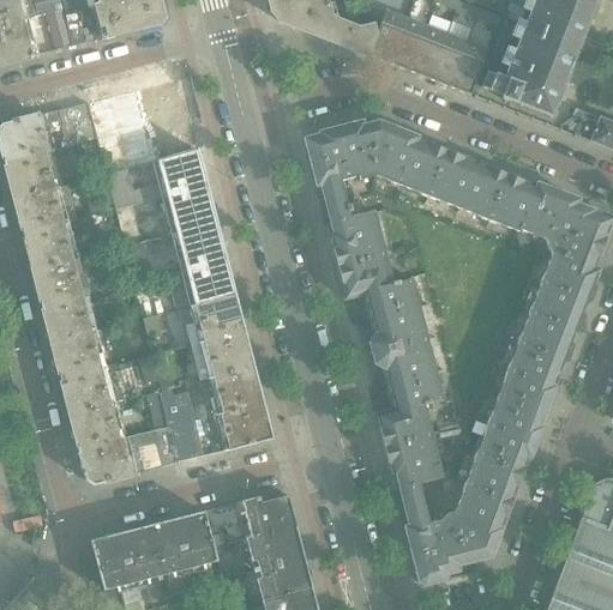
[(0,0),(0,62),(31,55),(17,0),(0,0)]
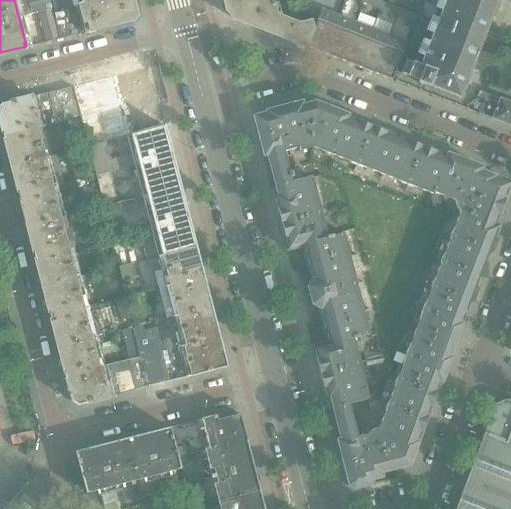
[(43,0),(45,8),(52,6),(50,0),(43,0)]
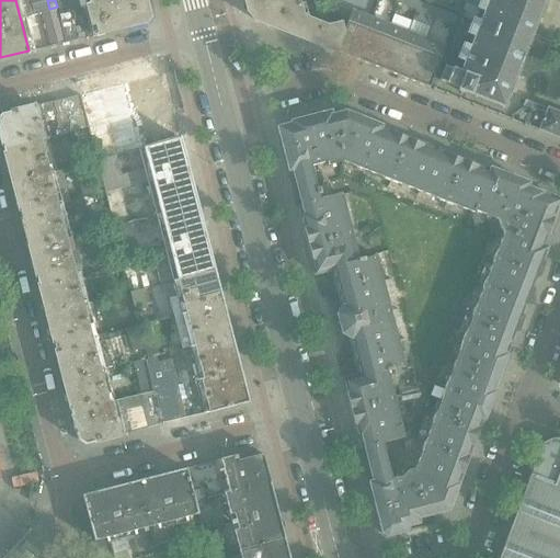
[(149,14),(146,0),(89,0),(90,2),(58,11),(66,41),(98,32),(146,20),(149,14)]
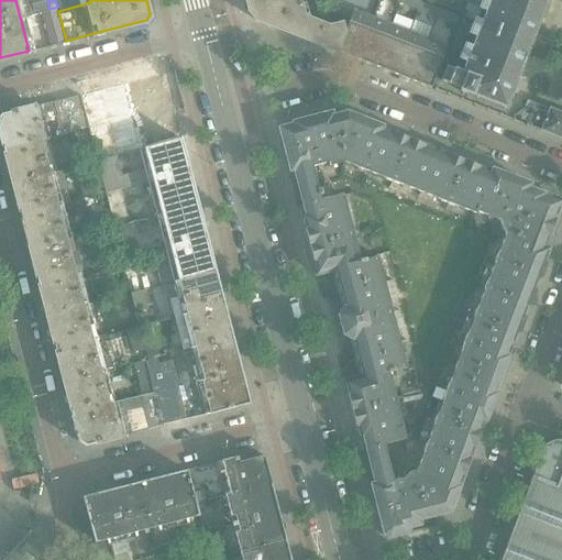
[(301,1),(300,0),(245,0),(249,9),(256,18),(268,23),(275,6),(278,7),(301,1)]
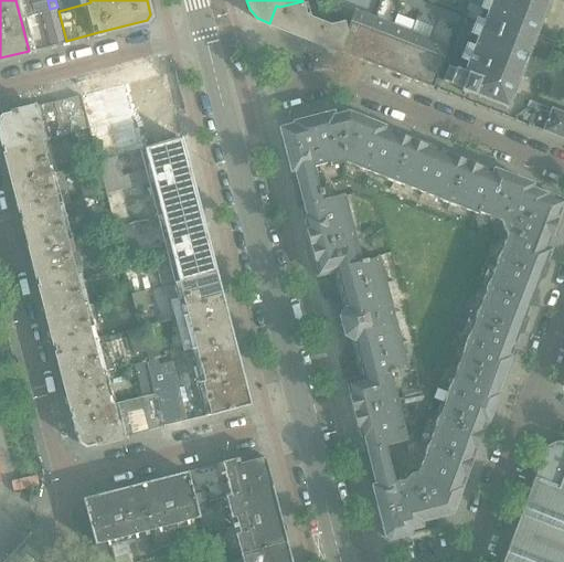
[(439,16),(443,7),(426,0),(423,0),(419,8),(439,16)]
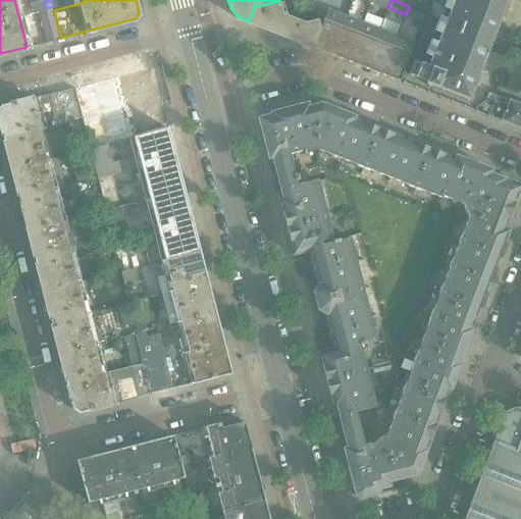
[(468,99),(507,0),(432,0),(443,4),(441,7),(448,9),(445,17),(438,15),(432,30),(439,33),(435,42),(429,39),(423,54),(430,56),(426,65),(412,59),(407,72),(415,75),(414,76),(426,82),(426,83),(468,99)]
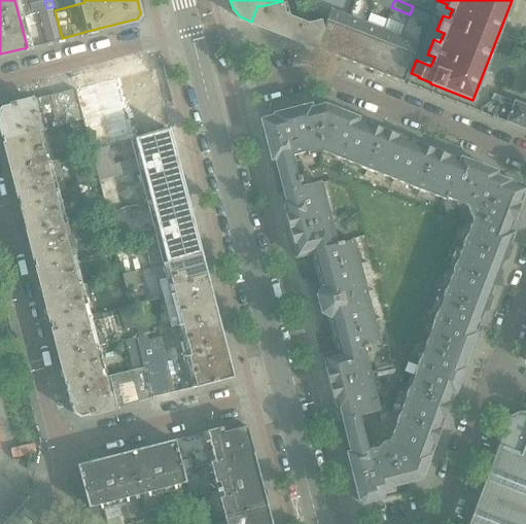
[(323,29),(320,18),(308,22),(285,12),(282,1),(260,6),(257,5),(251,22),(316,46),(323,29)]
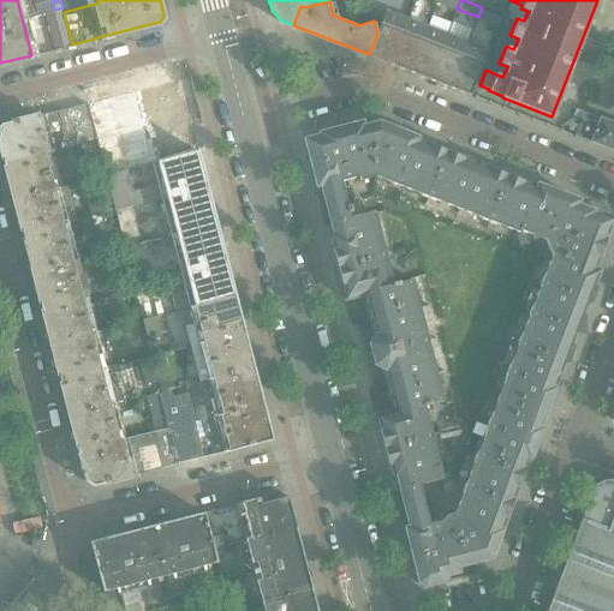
[(499,24),(502,15),(482,7),(478,17),(499,24)]
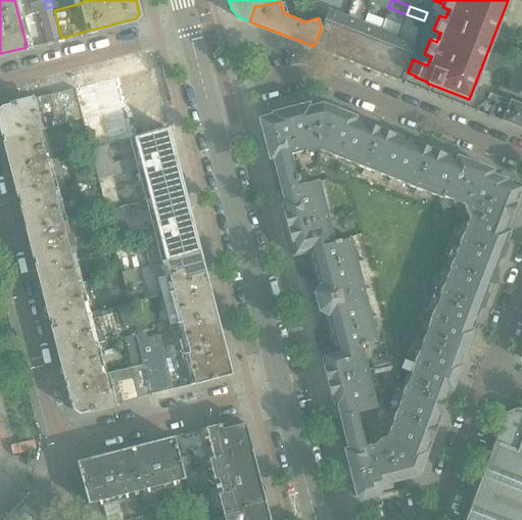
[(331,52),(345,14),(329,7),(321,29),(314,46),(331,52)]
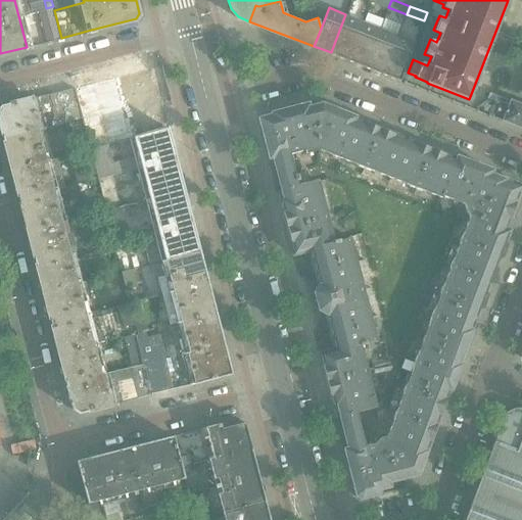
[(347,59),(363,20),(345,14),(331,52),(347,59)]
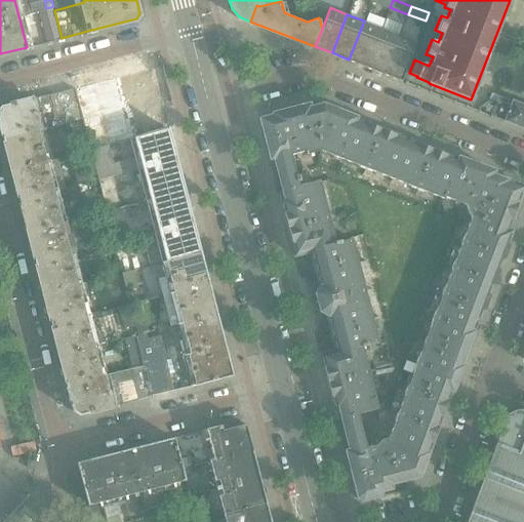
[(366,66),(381,28),(364,21),(349,59),(366,66)]
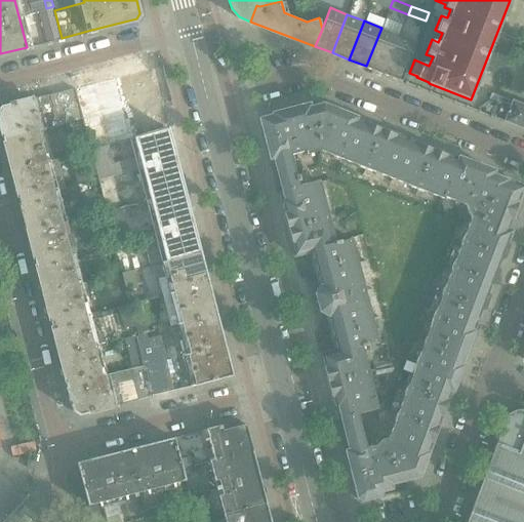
[(384,73),(398,34),(381,28),(366,66),(384,73)]
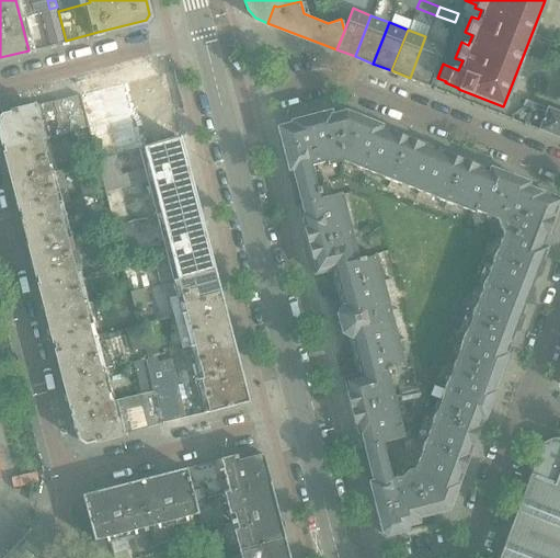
[(429,86),(444,44),(425,36),(410,78),(429,86)]
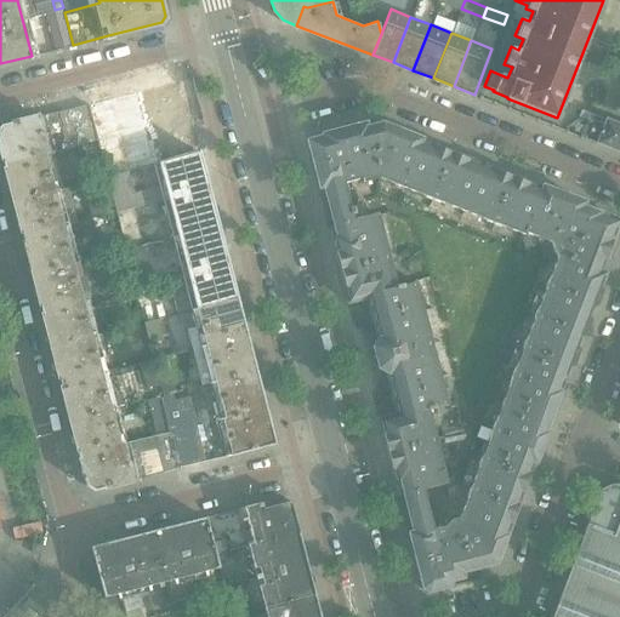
[(200,152),(181,78),(58,109),(64,130),(64,131),(78,127),(83,142),(149,125),(158,163),(200,152)]
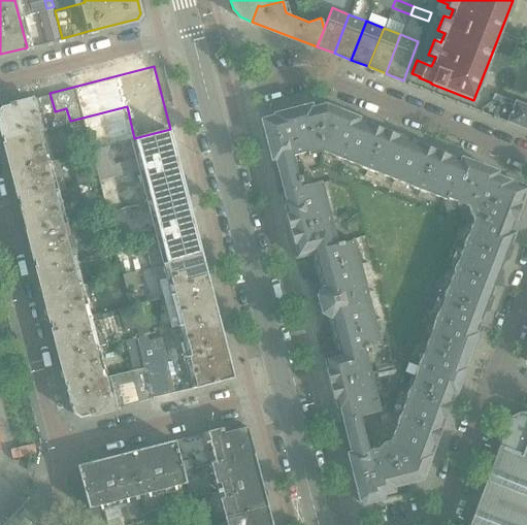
[(526,104),(494,92),(491,98),(500,101),(495,116),(526,128),(526,104)]
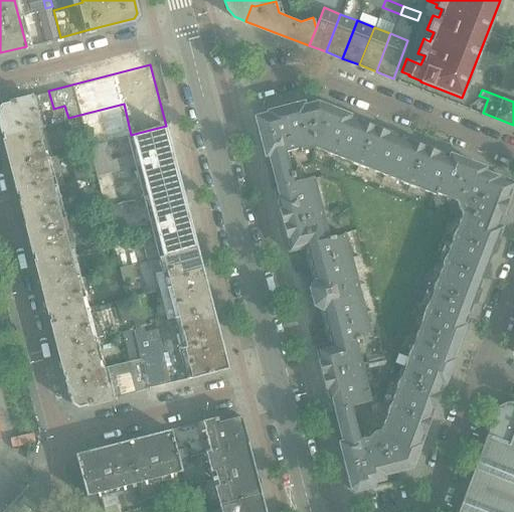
[(44,126),(40,111),(53,108),(48,91),(33,95),(1,103),(0,103),(0,124),(11,166),(45,157),(38,128),(44,126)]
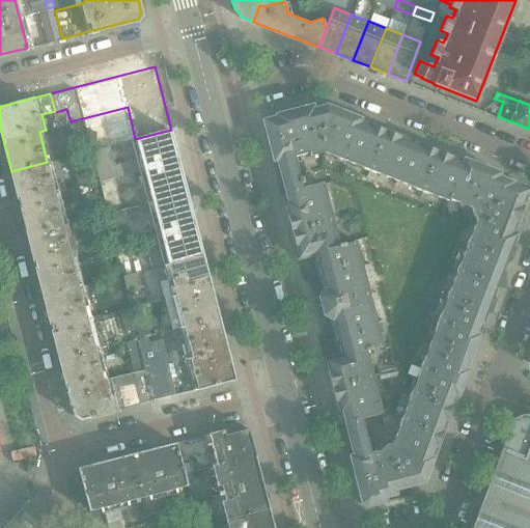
[(325,151),(314,107),(313,105),(314,104),(314,103),(289,109),(301,154),(309,151),(310,155),(325,151)]
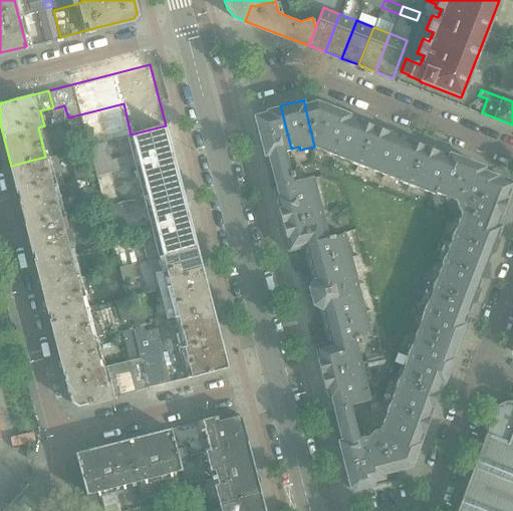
[(334,155),(349,115),(350,113),(329,105),(316,99),(304,103),(314,147),(334,155)]
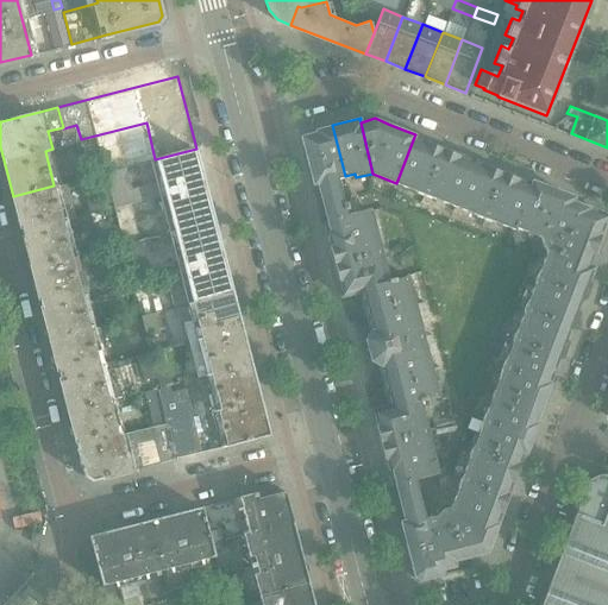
[(345,176),(332,125),(314,130),(314,132),(301,136),(313,183),(318,182),(320,191),(339,187),(337,178),(345,176)]
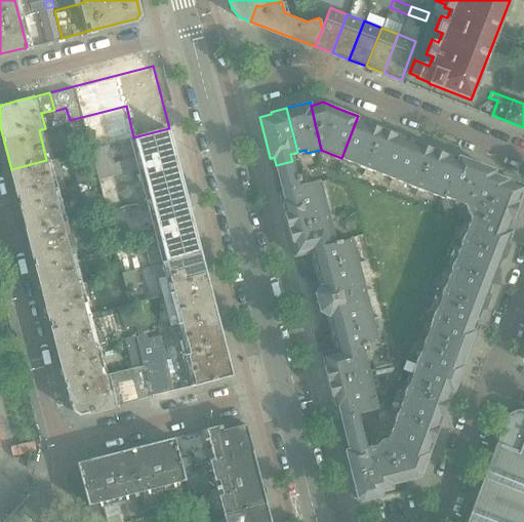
[(366,167),(381,128),(357,118),(341,158),(366,167)]
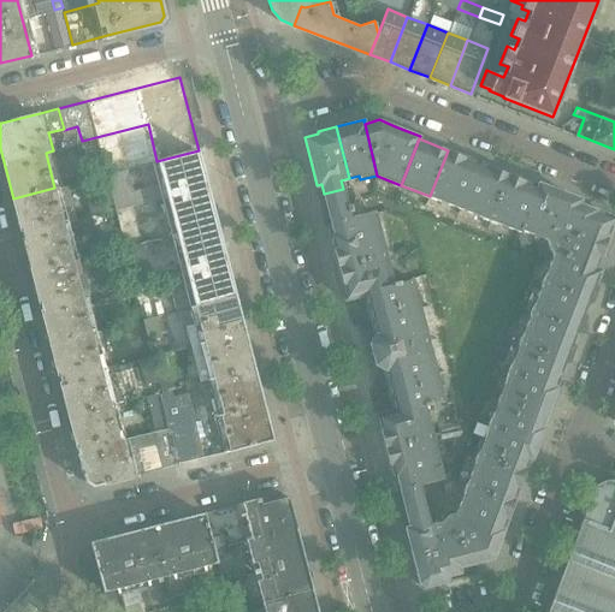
[(99,150),(96,140),(84,143),(87,154),(99,150)]
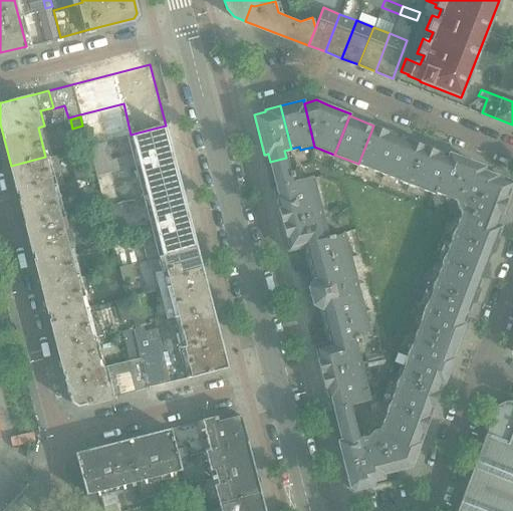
[(85,134),(82,125),(72,129),(74,137),(85,134)]
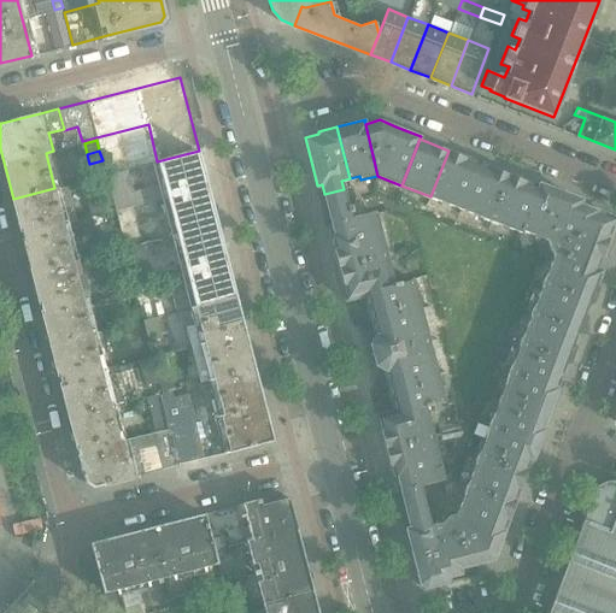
[(217,224),(209,189),(199,151),(157,161),(163,184),(134,193),(128,169),(106,174),(115,206),(116,211),(130,207),(130,206),(134,205),(154,200),(157,210),(154,211),(162,239),(177,234),(217,224)]
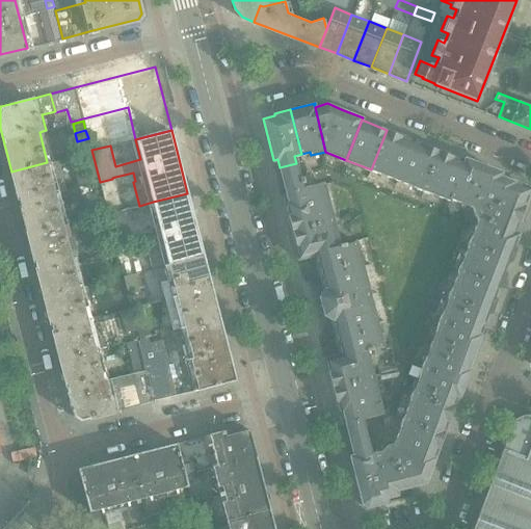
[(397,180),(413,139),(387,130),(371,169),(397,180)]
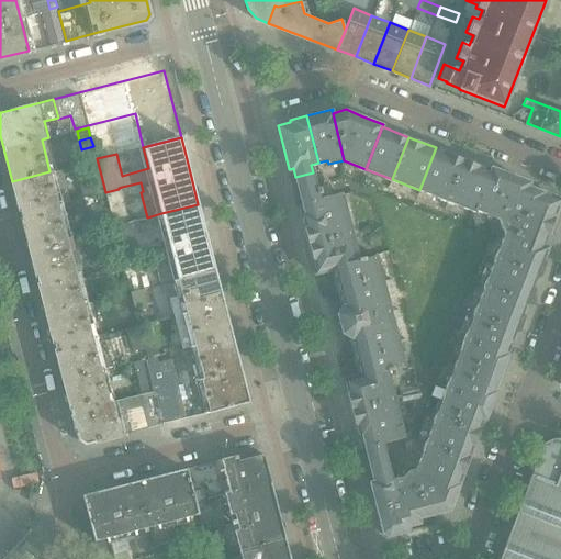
[(446,200),(462,158),(436,147),(419,190),(446,200)]
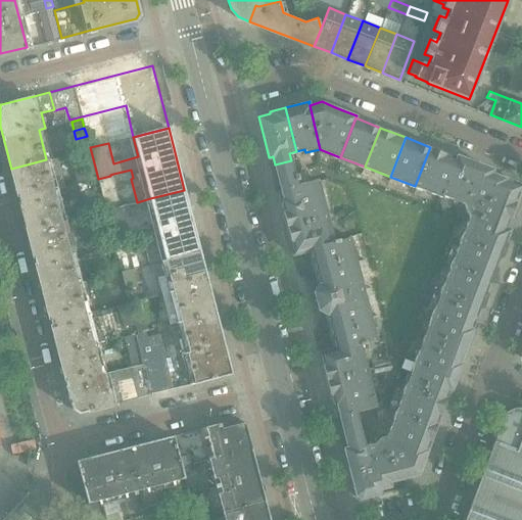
[(415,186),(439,195),(455,156),(430,147),(415,186)]
